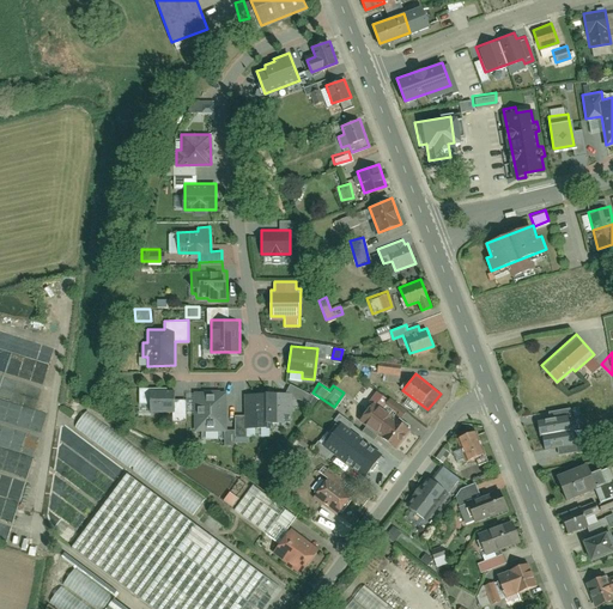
[(175,412),(175,389),(150,389),(150,412),(175,412)]
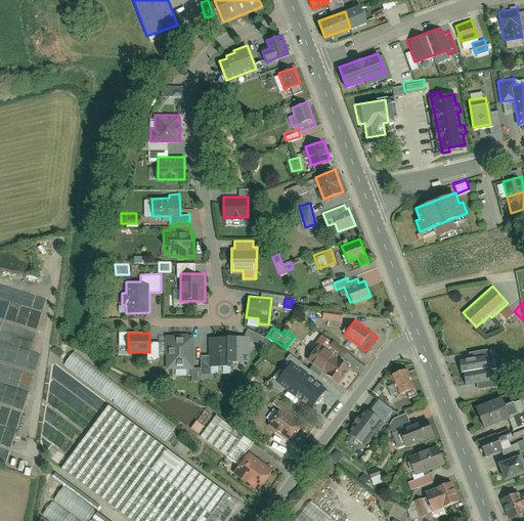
[(190,380),(201,380),(201,373),(200,365),(193,366),(193,334),(167,334),(167,368),(190,367),(190,380)]
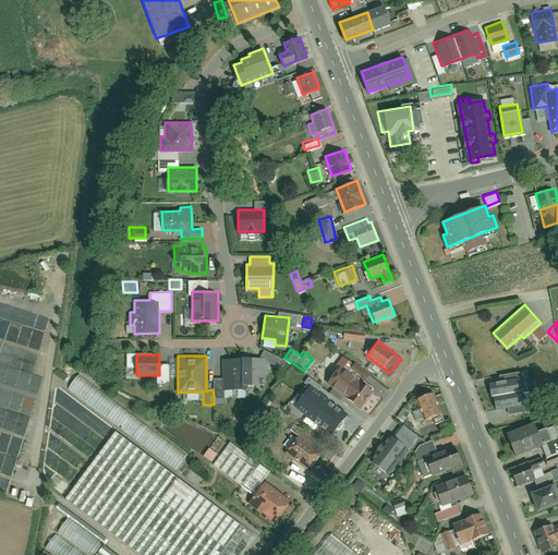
[(266,357),(222,356),(222,377),(214,377),(213,389),(214,397),(223,397),(223,389),(245,389),(245,385),(259,385),(259,377),(266,377),(266,357)]
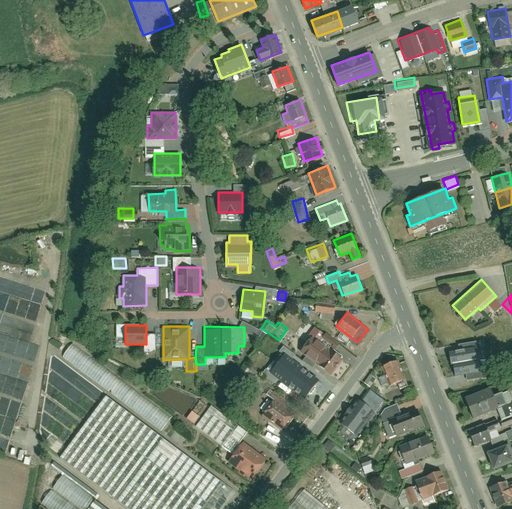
[(300,350),(332,374),(343,360),(312,336),(300,350)]
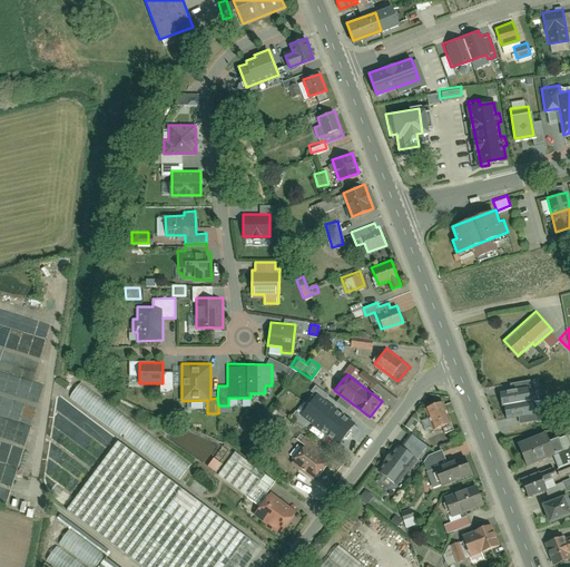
[(194,463),(81,382),(71,396),(184,477),(194,463)]
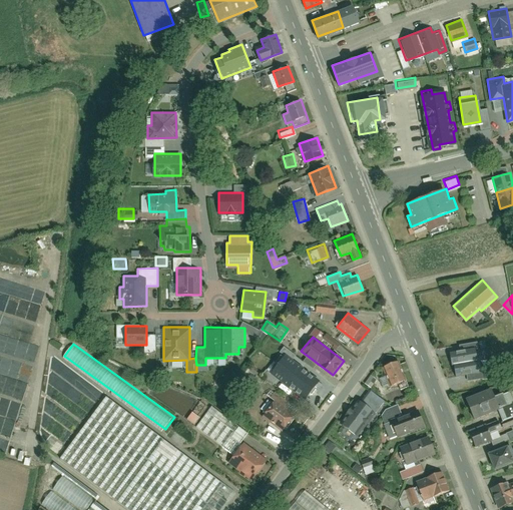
[(475,347),(449,352),(452,364),(455,364),(457,375),(482,370),(480,360),(478,360),(475,347)]
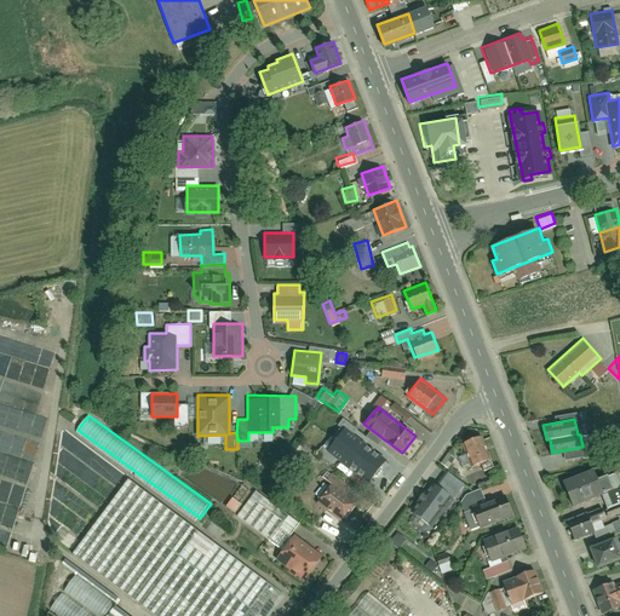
[(369,481),(385,459),(345,429),(328,449),(369,481)]
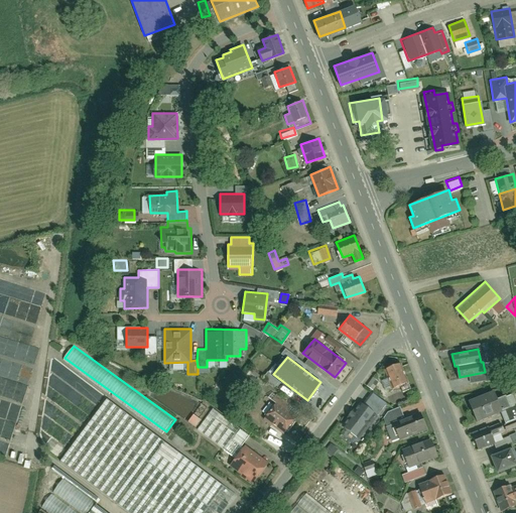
[(107,398),(54,360),(50,365),(104,404),(101,408),(54,374),(49,381),(96,415),(93,418),(52,389),(48,394),(89,424),(86,428),(48,401),(43,407),(81,434),(78,439),(46,416),(42,423),(73,445),(69,451),(51,437),(46,444),(63,457),(61,460),(133,512),(204,512),(225,486),(107,398)]
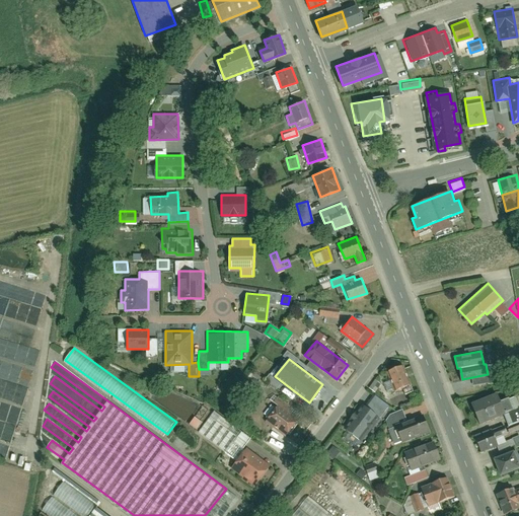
[(410,384),(402,365),(386,371),(393,390),(410,384)]
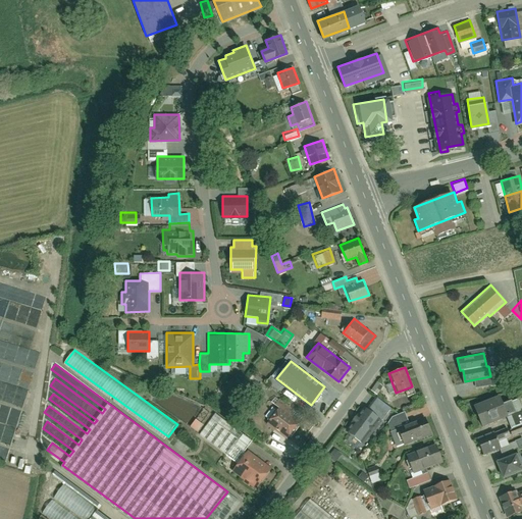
[(501,394),(473,405),(483,426),(507,416),(512,427),(521,422),(521,407),(517,410),(513,399),(505,403),(501,394)]
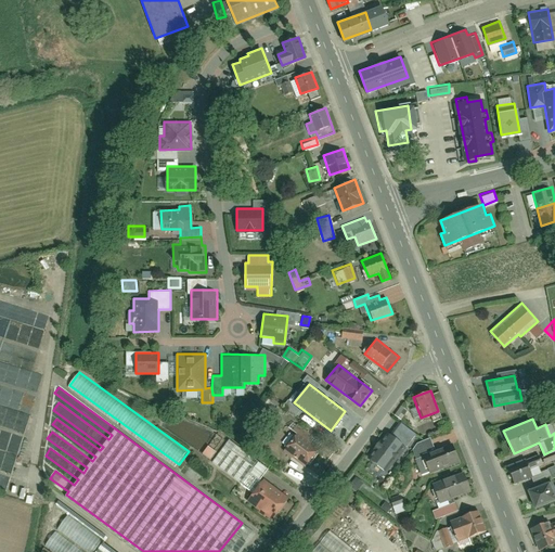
[(405,445),(414,432),(398,420),(389,433),(405,445)]
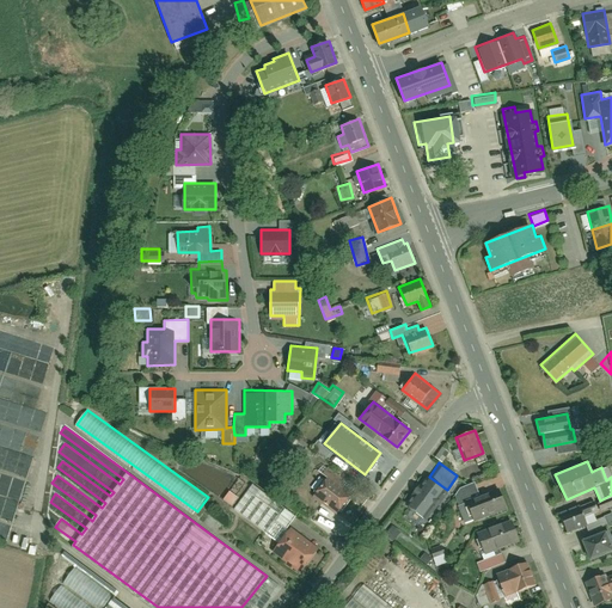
[(312,496),(337,513),(350,493),(341,486),(346,480),(326,466),(322,473),(326,477),(312,496)]
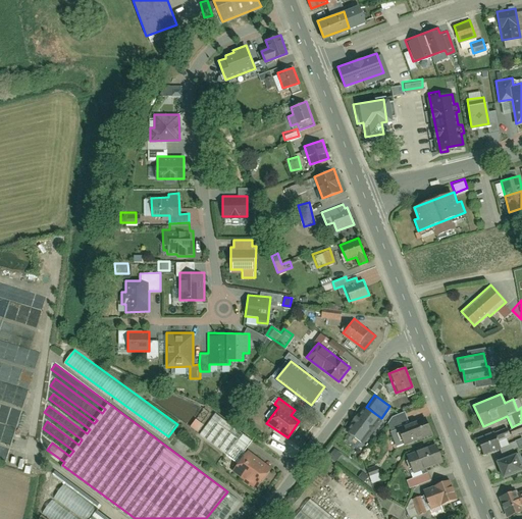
[(379,419),(363,406),(346,429),(362,443),(379,419)]
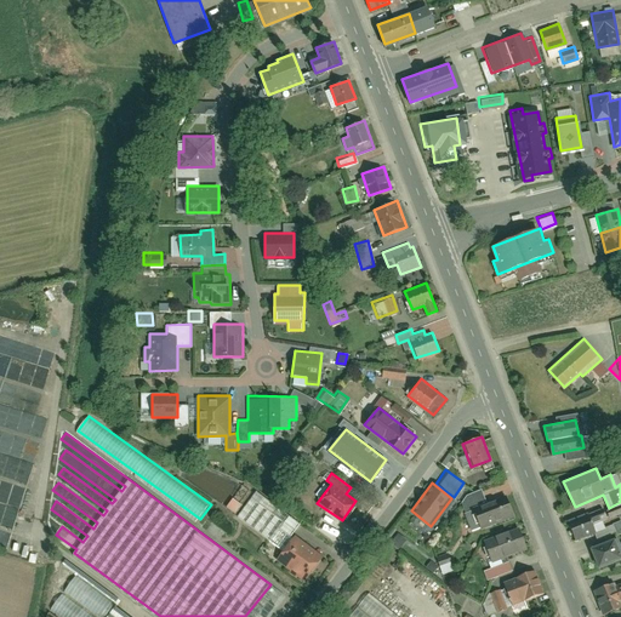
[(514,515),(506,493),(486,502),(482,489),(465,495),(461,501),(472,531),(514,515)]
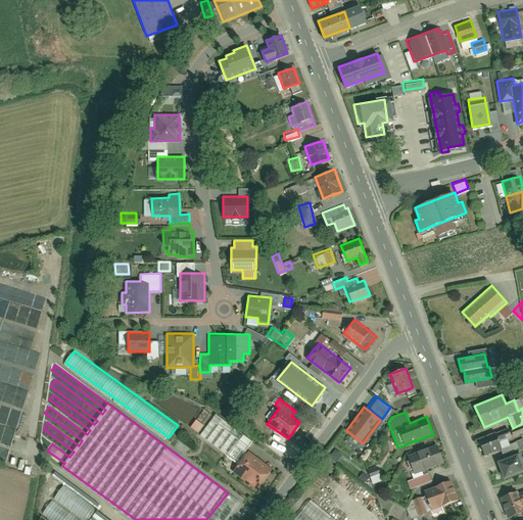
[(194,418),(188,425),(196,431),(202,424),(194,418)]
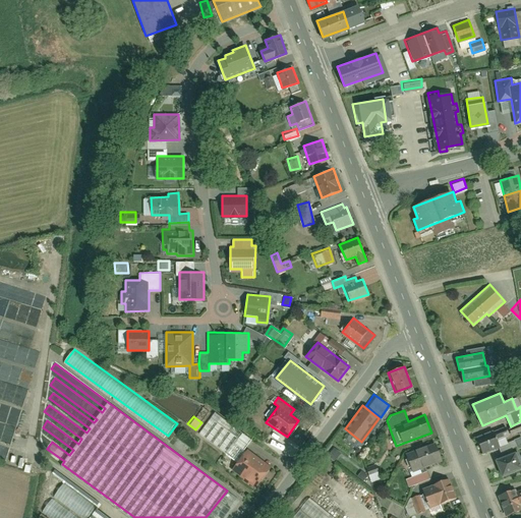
[(493,429),(475,437),(482,453),(500,446),(493,429)]
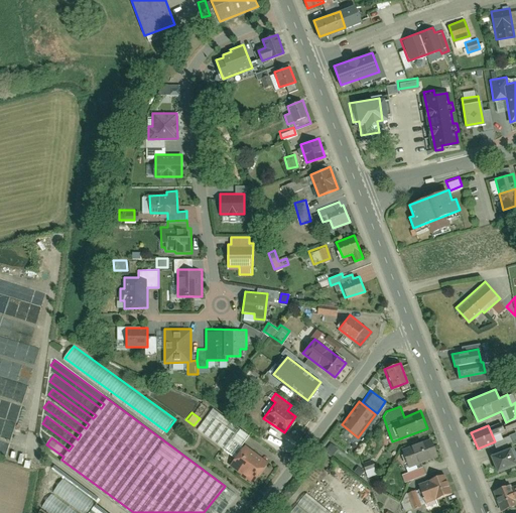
[(502,435),(505,443),(515,439),(515,431),(502,435)]
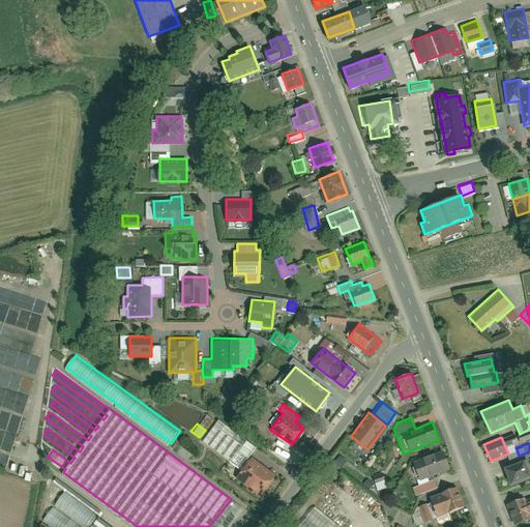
[(449,468),(442,449),(412,461),(419,479),(449,468)]
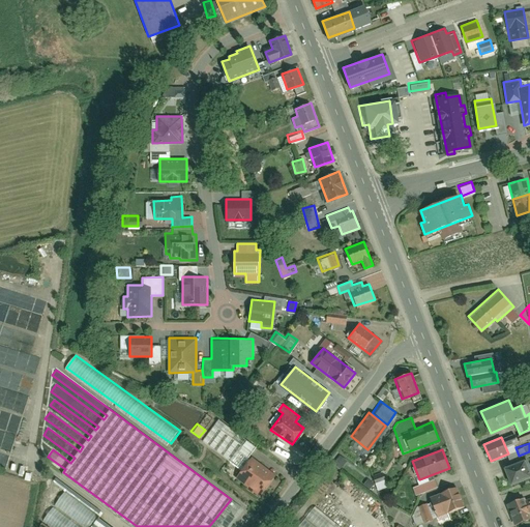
[(339,454),(332,462),(339,466),(345,458),(339,454)]
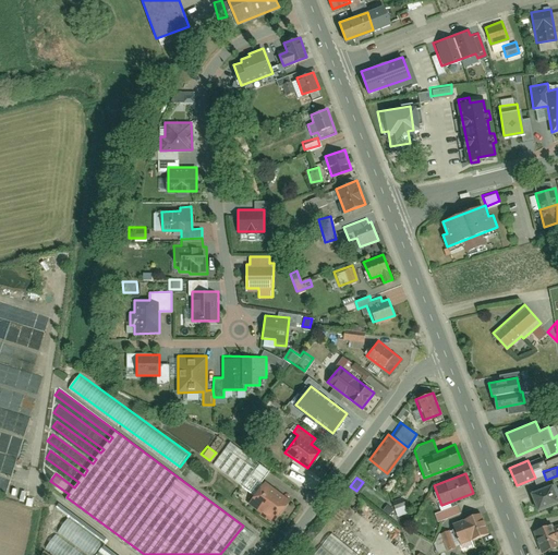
[(290,498),(265,481),(249,503),(274,521),(290,498)]
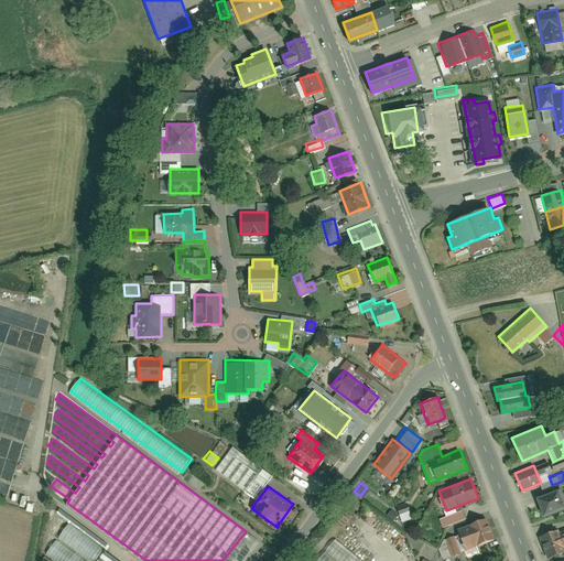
[(563,494),(562,489),(535,498),(542,518),(563,509),(563,494)]
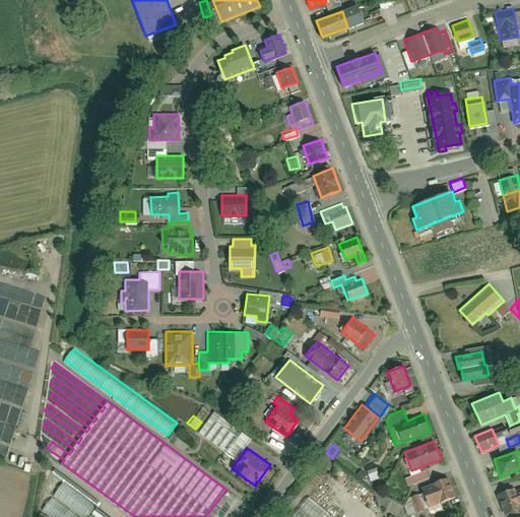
[(456,496),(448,476),(421,487),(429,506),(456,496)]
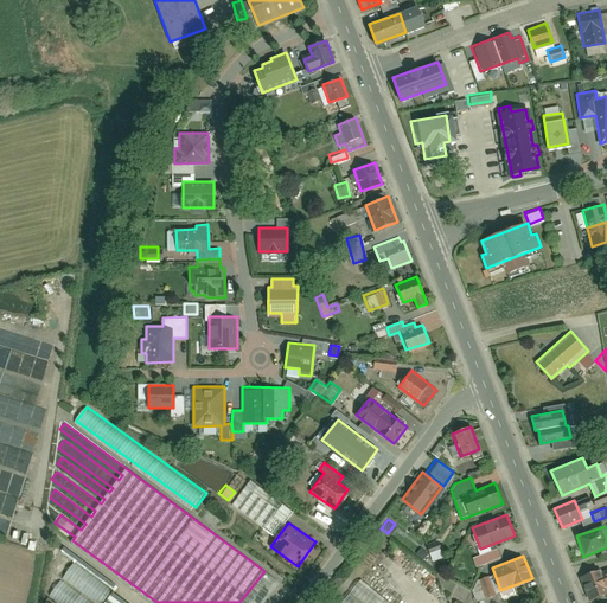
[(116,590),(75,562),(64,576),(101,602),(93,602),(62,579),(52,592),(66,602),(127,602),(114,594),(116,590)]
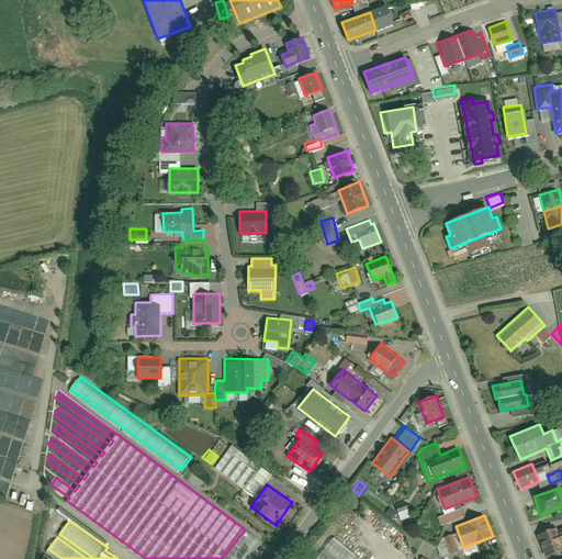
[(553,527),(539,533),(547,555),(561,548),(561,547),(561,545),(561,544),(561,527),(554,530),(553,527)]
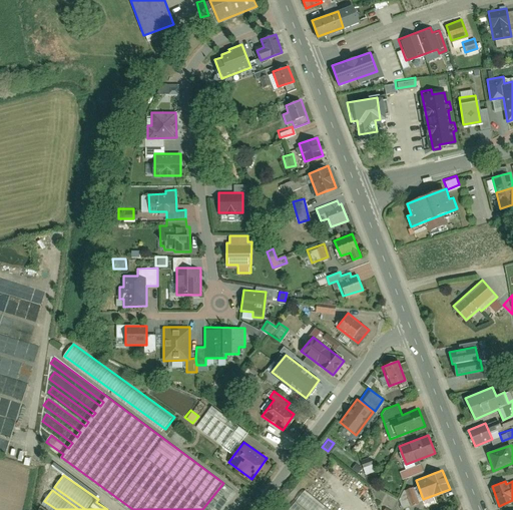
[(332,509),(305,489),(287,509),(332,509)]
